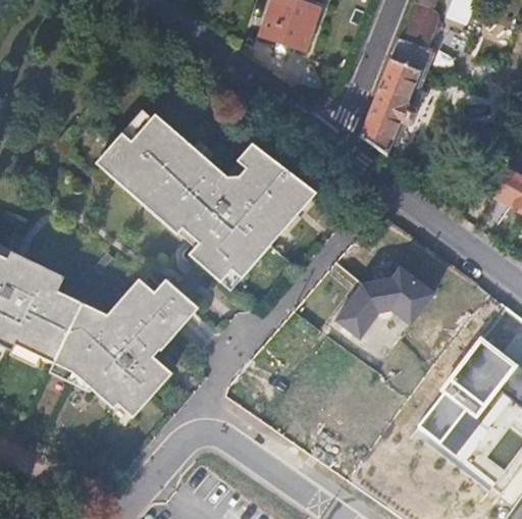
[(273,0),(263,33),(305,47),(319,6),(302,0),(273,0)]
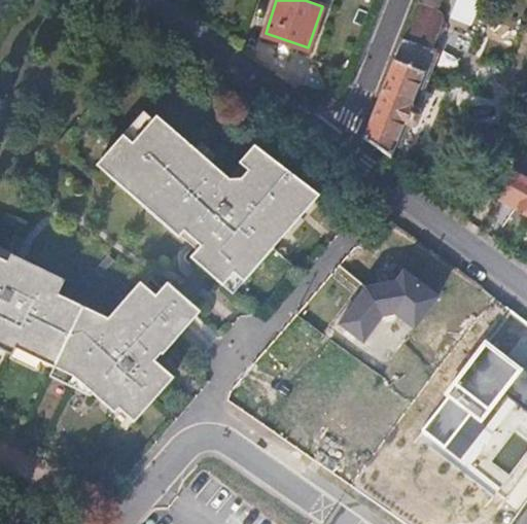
[(418,0),(415,7),(365,134),(391,154),(405,124),(413,125),(418,121),(421,113),(419,106),(412,103),(424,71),(418,67),(427,47),(432,49),(446,19),(445,11),(428,4),(429,0),(418,0)]
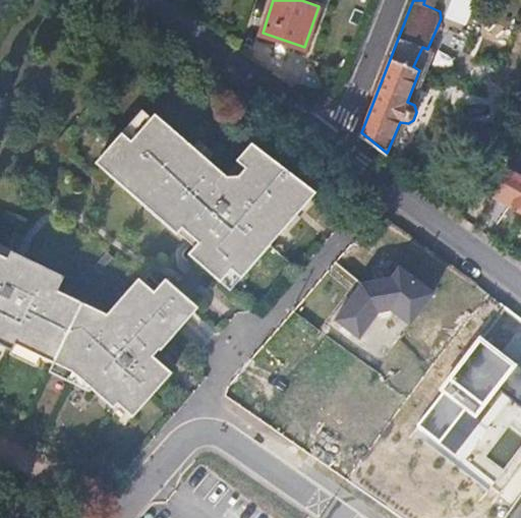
[(439,47),(433,60),(451,66),(456,53),(439,47)]
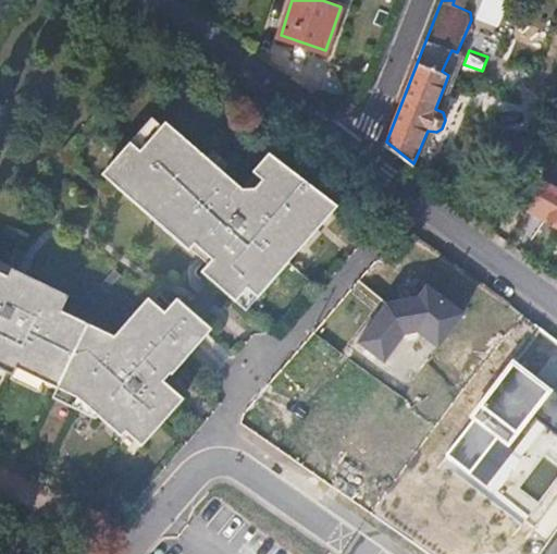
[(113,181),(162,125),(152,115),(102,172),(113,181)]
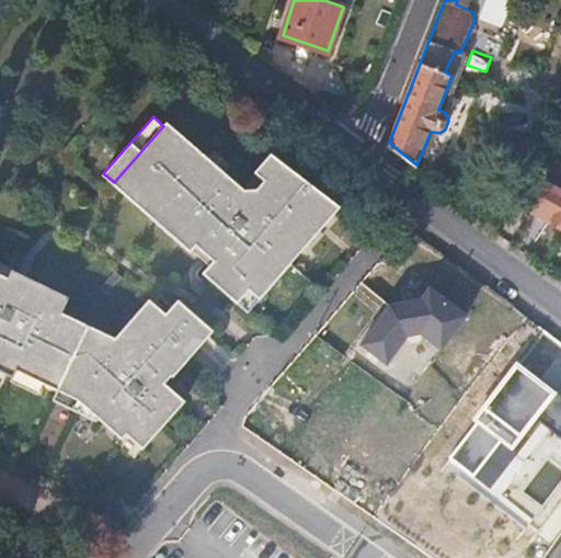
[(281,161),(264,180),(256,189),(244,190),(167,122),(163,126),(114,182),(190,250),(196,245),(214,260),(203,272),(238,302),(249,288),(260,298),(340,207),(281,161)]
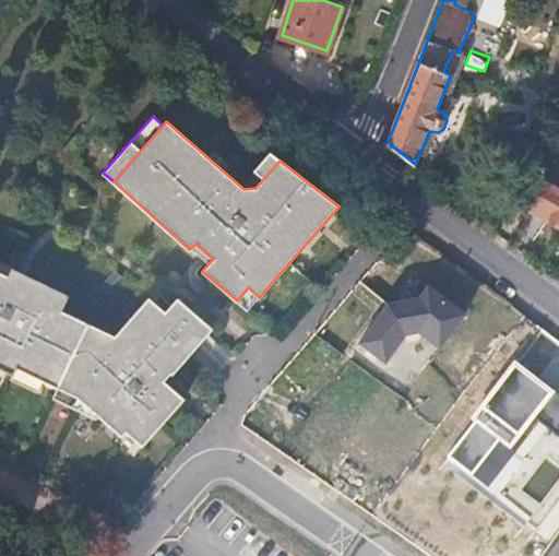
[(270,153),(253,172),(263,179),(280,161),(270,153)]
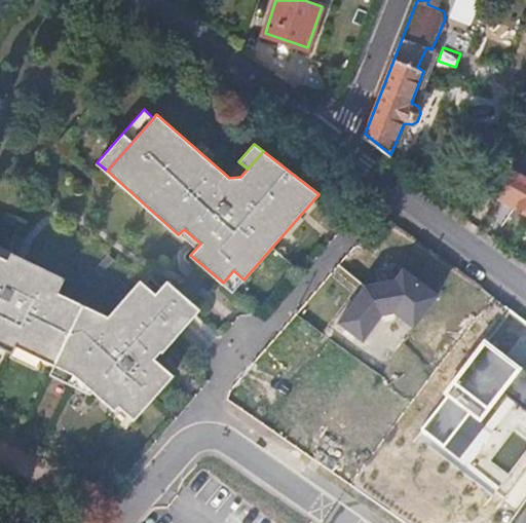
[(525,165),(517,161),(501,193),(525,207),(525,165)]
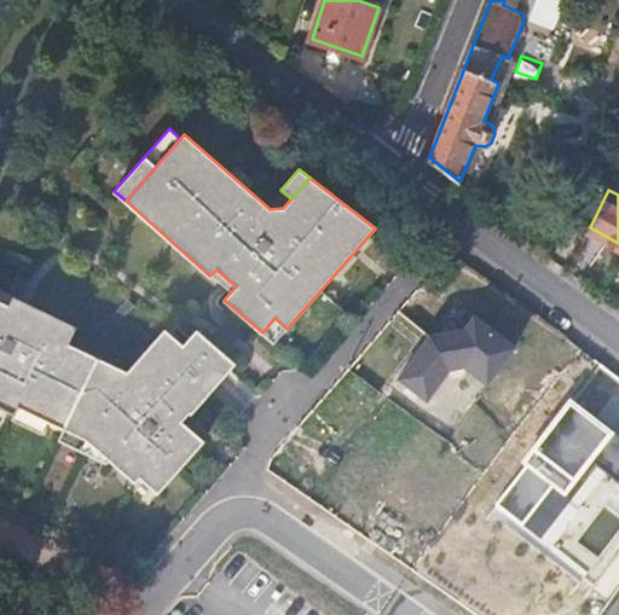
[(0,300),(0,405),(15,413),(18,406),(86,440),(134,482),(139,476),(157,493),(203,441),(181,422),(189,412),(191,415),(236,364),(196,330),(183,344),(165,329),(127,372),(68,343),(73,335),(50,323),(53,315),(13,296),(10,305),(0,300)]
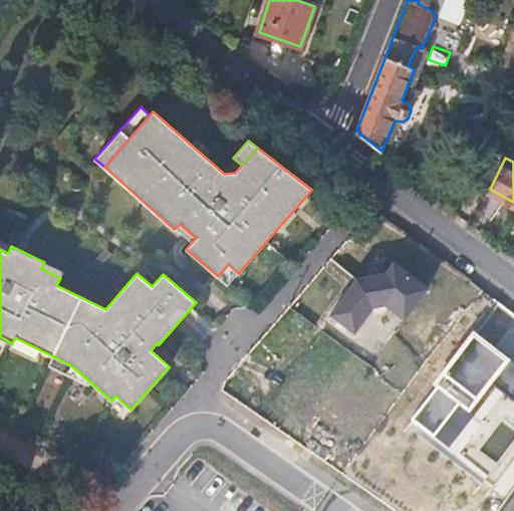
[(359,278),(331,313),(354,330),(373,305),(387,302),(405,316),(428,286),(394,261),(387,272),(359,278)]
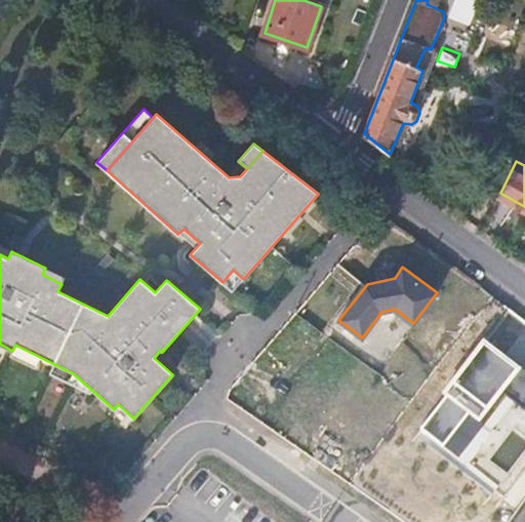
[(62,284),(65,277),(45,268),(42,274),(62,284)]
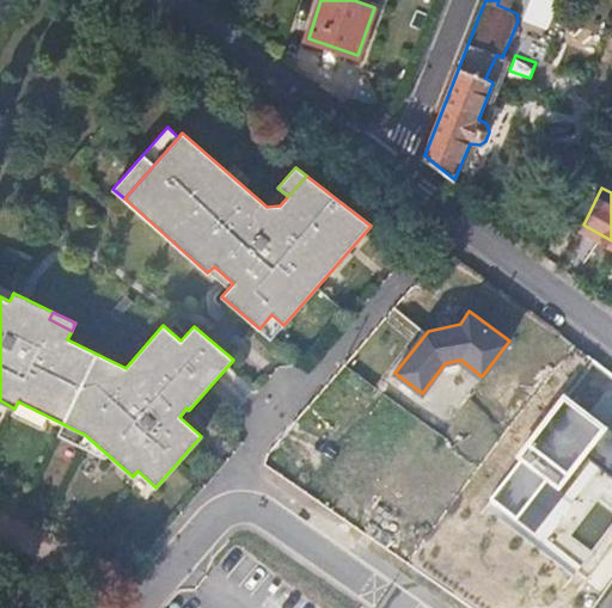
[(270,338),(283,325),(271,314),(259,329),(270,338)]
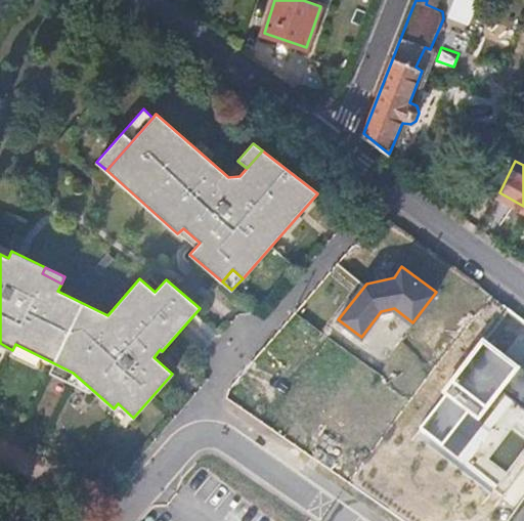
[(523,363),(484,337),(444,391),(422,424),(442,438),(469,405),(481,411),(523,363)]
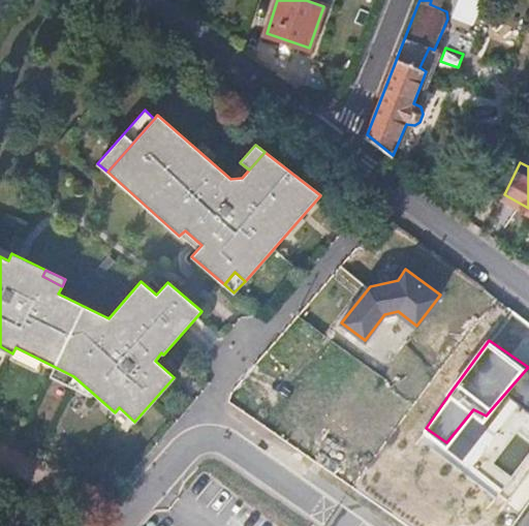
[(518,525),(528,511),(528,497),(508,525),(518,525)]
